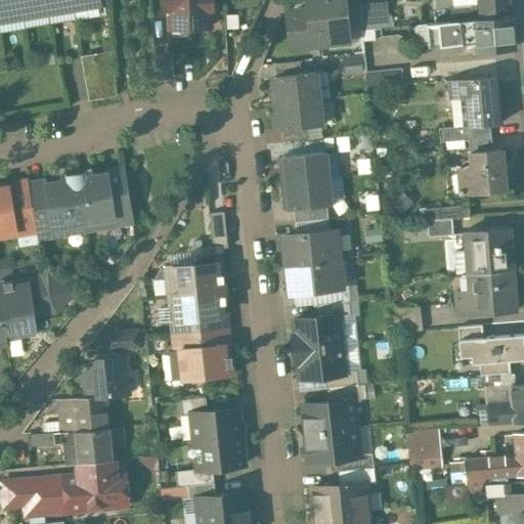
[(0,0),(0,17),(22,14),(19,0),(0,0)]
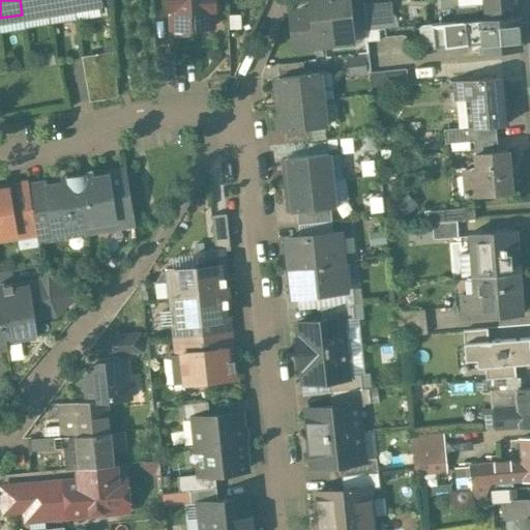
[(20,0),(22,15),(23,15),(48,10),(46,0),(20,0)]
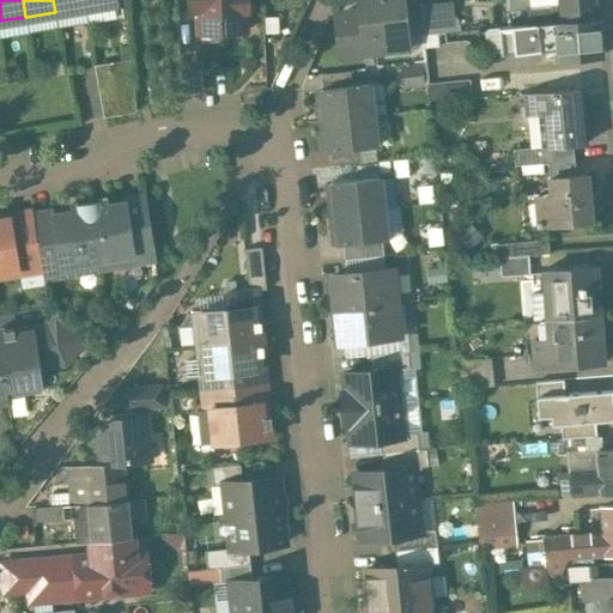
[(53,0),(55,12),(84,6),(83,0),(53,0)]
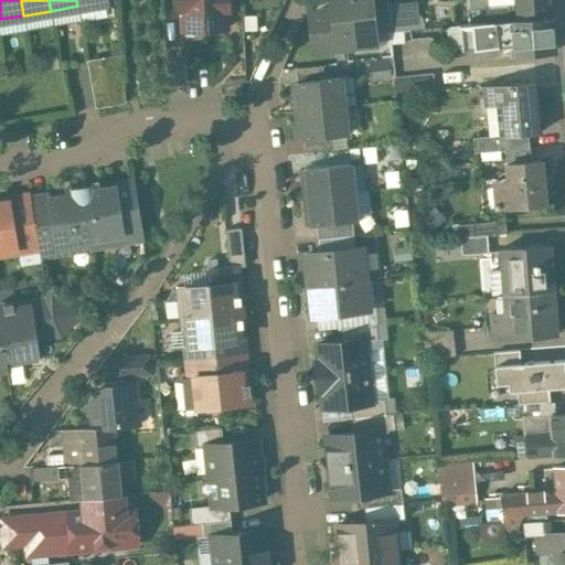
[(179,0),(180,10),(184,9),(184,25),(205,24),(205,29),(227,28),(226,10),(228,9),(227,0),(179,0)]
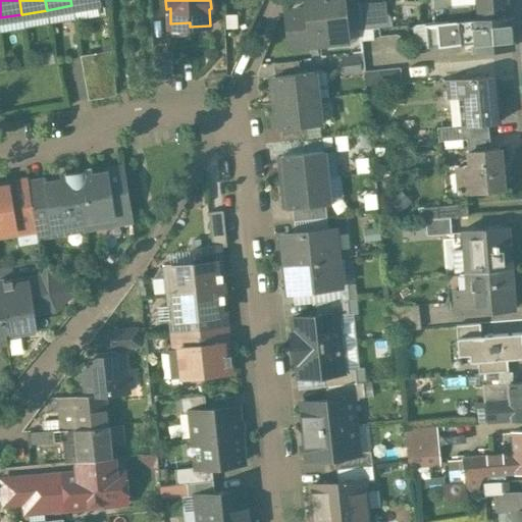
[(344,0),(304,0),(305,8),(293,10),(294,14),(284,14),(288,42),(301,41),(302,45),(331,42),(331,38),(348,36),(344,0)]
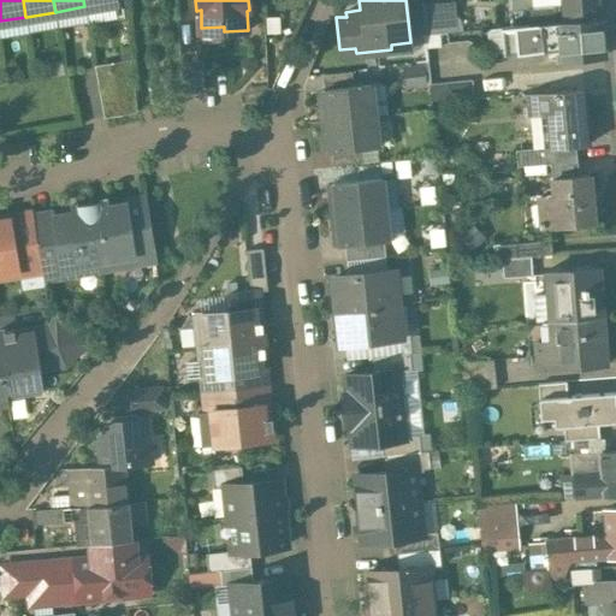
[(598,0),(562,0),(563,13),(564,22),(600,18),(598,0)]
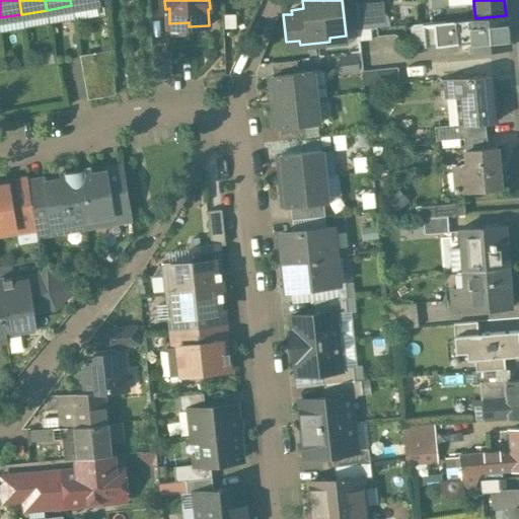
[(368,3),(356,4),(358,25),(370,24),(369,11),(368,3)]
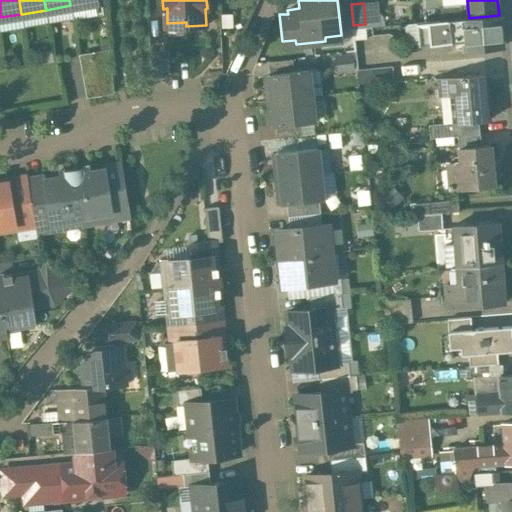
[(459,7),(440,9),(441,21),(463,19),(469,18),(468,11),(459,11),(459,7)]
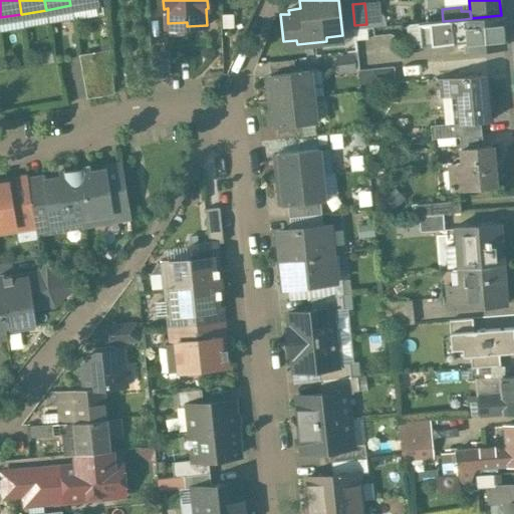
[(380,9),(365,11),(366,24),(354,25),(355,29),(382,26),(380,9)]
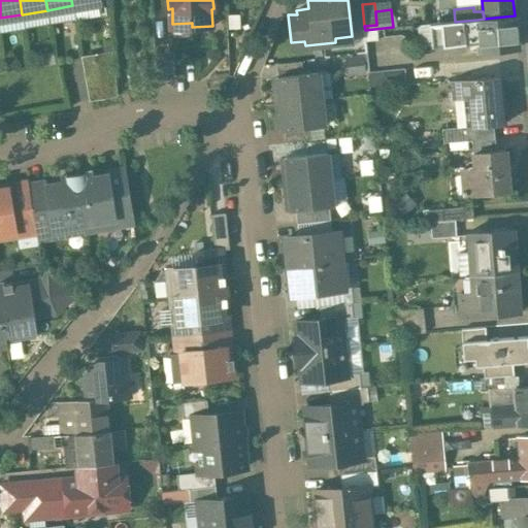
[(484,19),(477,20),(479,41),(480,53),(518,48),(515,15),(484,19)]
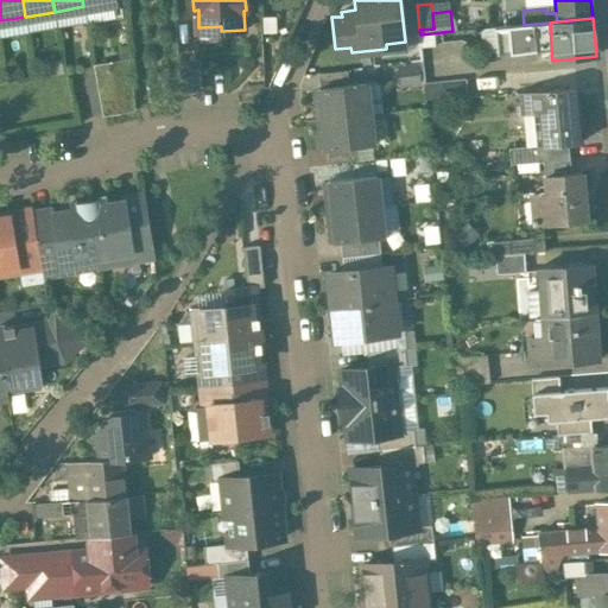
[(524,25),(496,27),(499,54),(527,51),(527,49),(551,48),(550,23),(524,25)]
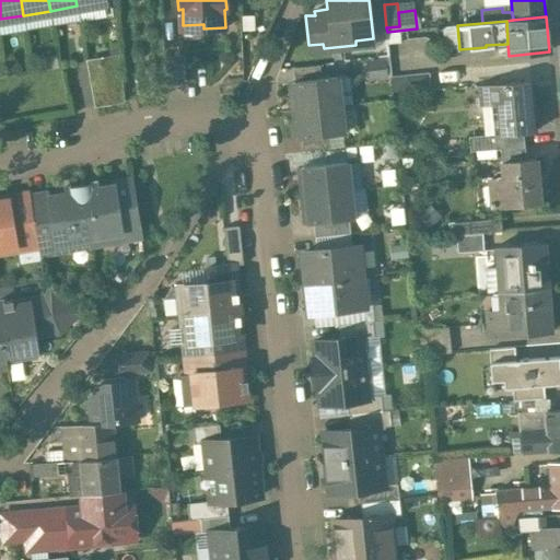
[(185,55),(165,57),(167,85),(187,83),(185,55)]
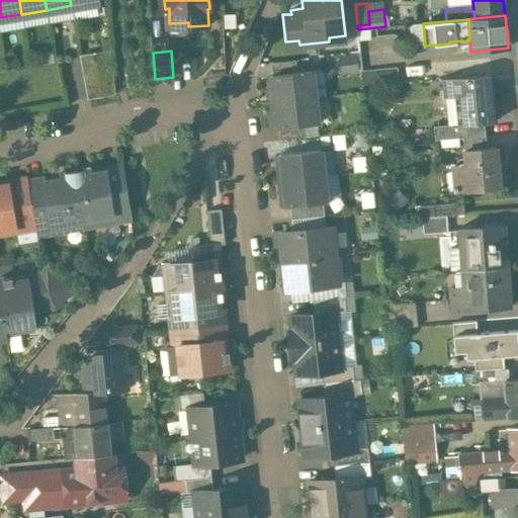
[(110,52),(83,57),(90,98),(114,94),(110,52)]
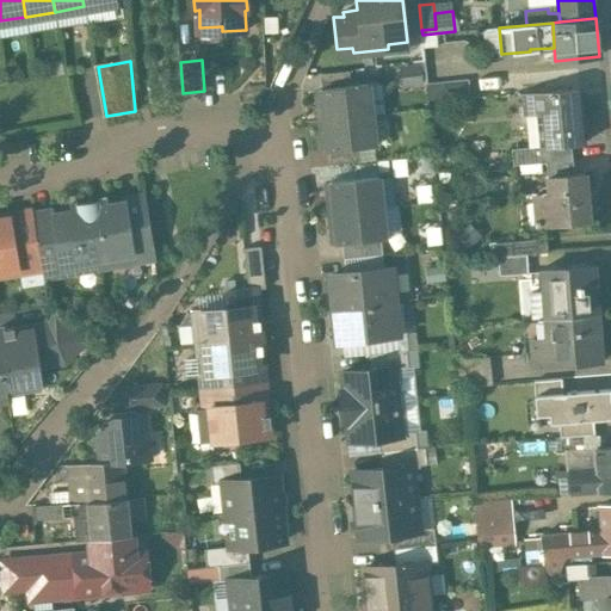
[(467,62),(425,66),(426,82),(468,79),(467,62)]
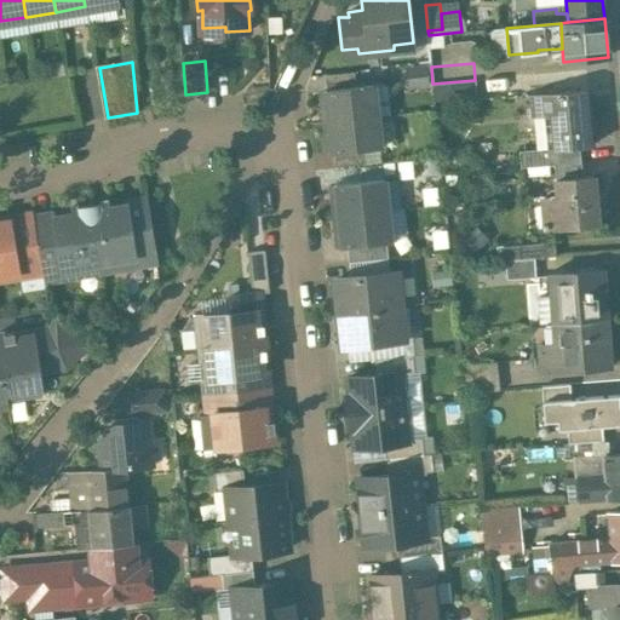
[(354,73),(325,75),(326,90),(355,87),(354,73)]
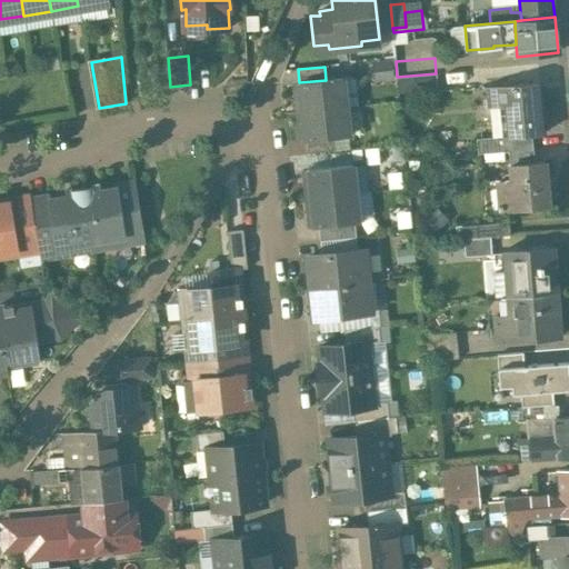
[(299,82),(298,82),(300,95),(296,96),(297,112),(346,107),(342,78),(326,80),(299,82)]
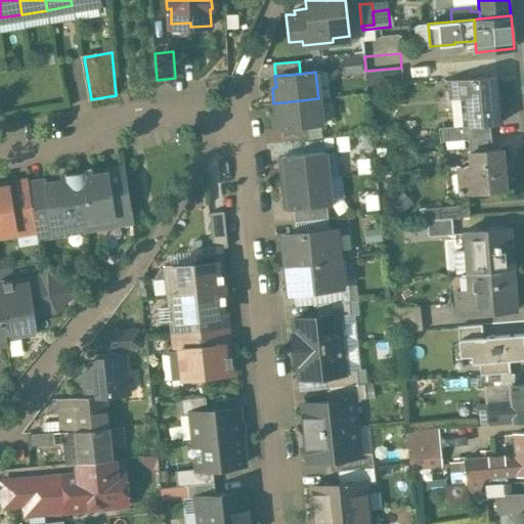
[(494,76),(448,80),(449,98),(451,98),(465,97),(467,125),(468,126),(489,124),(498,123),(494,76)]
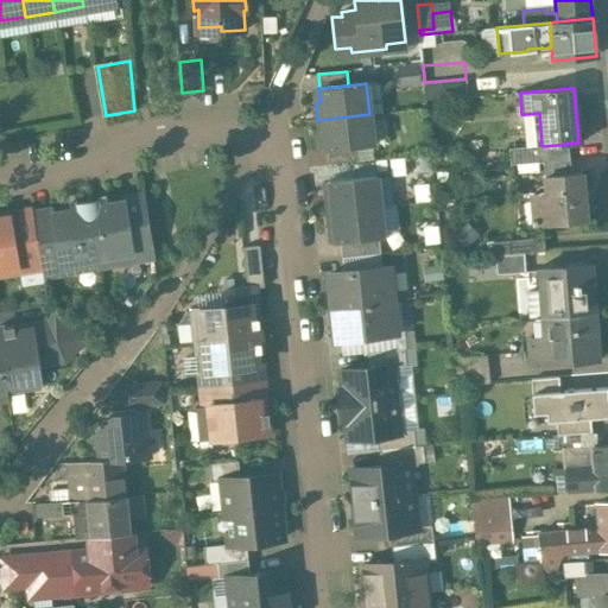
[(539,113),(524,114),(527,146),(536,146),(542,145),(539,113)]
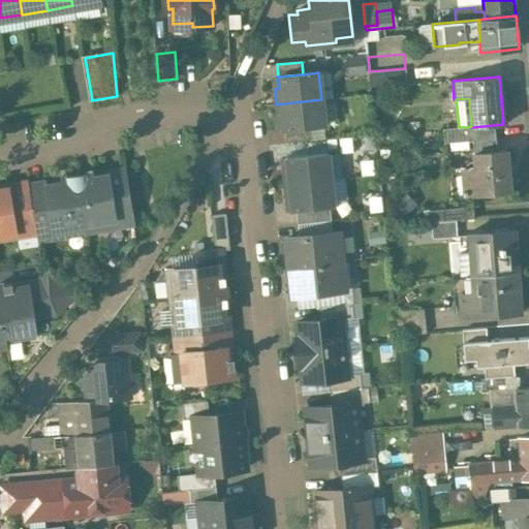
[(321,99),(276,104),(278,119),(282,119),(283,130),(309,127),(324,126),(321,99)]
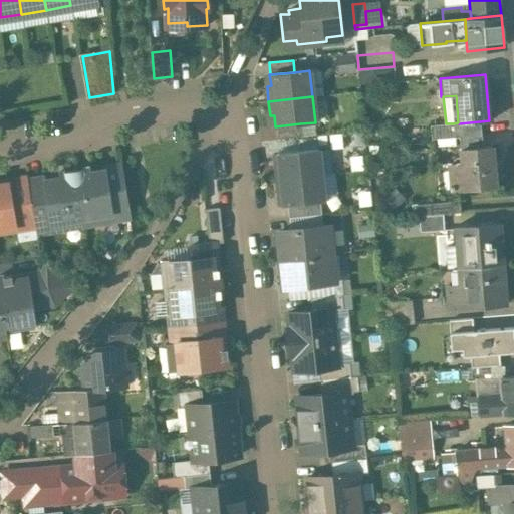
[(480,121),(459,123),(458,122),(453,123),(455,137),(455,138),(460,137),(482,135),(480,121)]
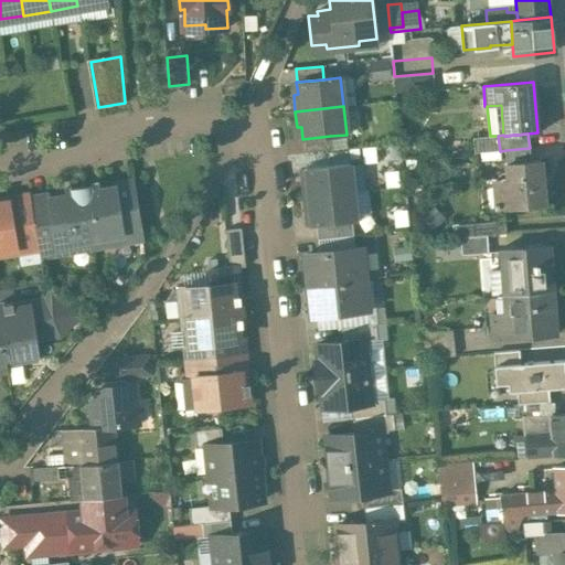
[(330,136),(304,139),(306,152),(332,149),(330,136)]
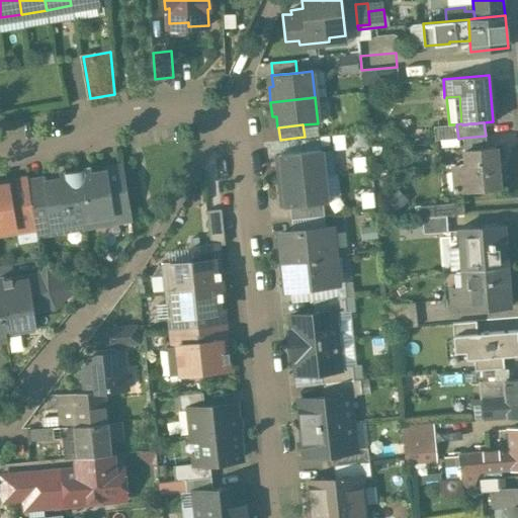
[(449,124),(433,126),(435,140),(458,138),(456,124),(449,124)]
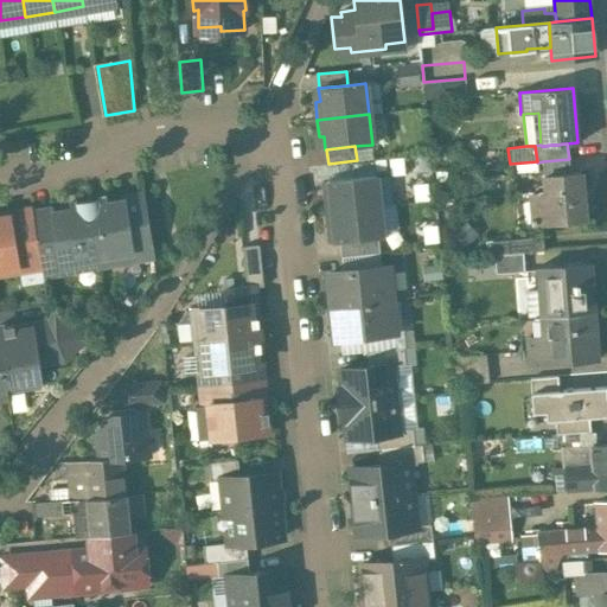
[(569,159),(543,161),(544,176),(570,173),(569,159)]
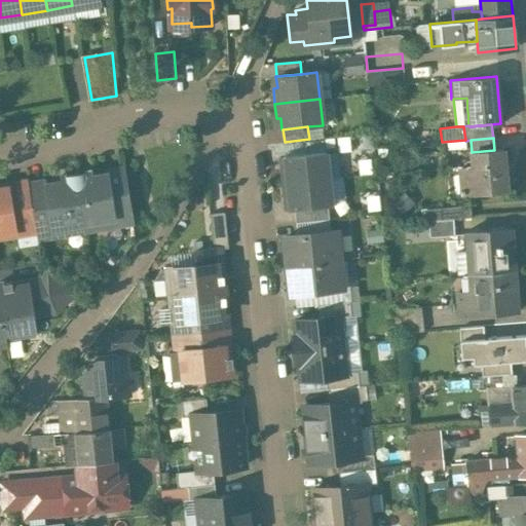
[(494,150),(472,152),(473,166),(461,167),(463,188),(460,189),(460,193),(463,193),(463,194),(508,190),(503,149),(494,150)]
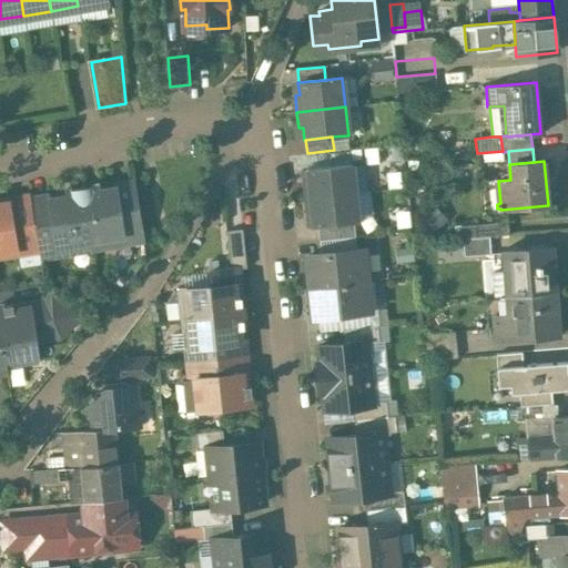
[(352,164),(307,169),(308,181),(304,182),(306,199),(355,193),(352,164)]
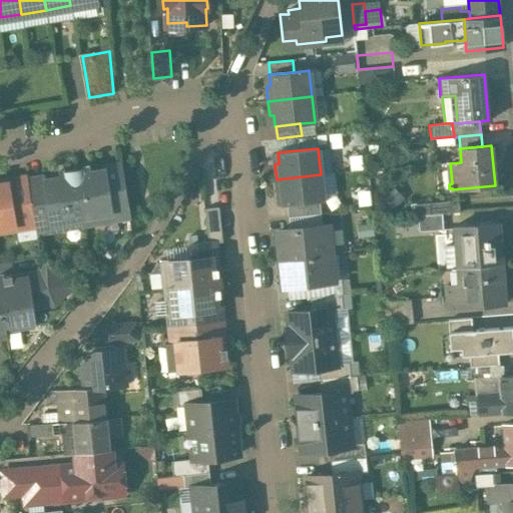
[(103,169),(89,171),(88,166),(74,168),(83,225),(97,222),(96,214),(110,212),(103,169)]
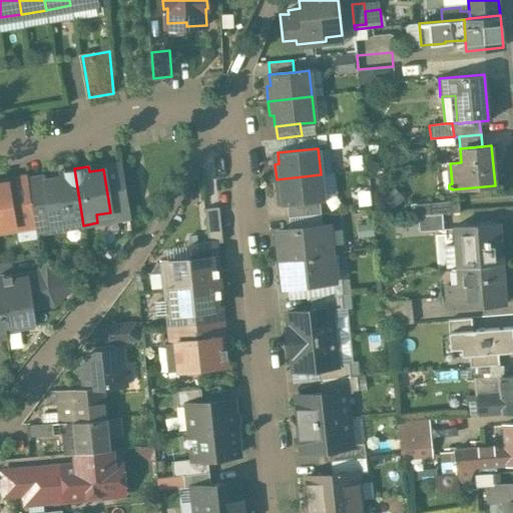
[(121,166),(103,169),(110,212),(127,209),(121,166)]
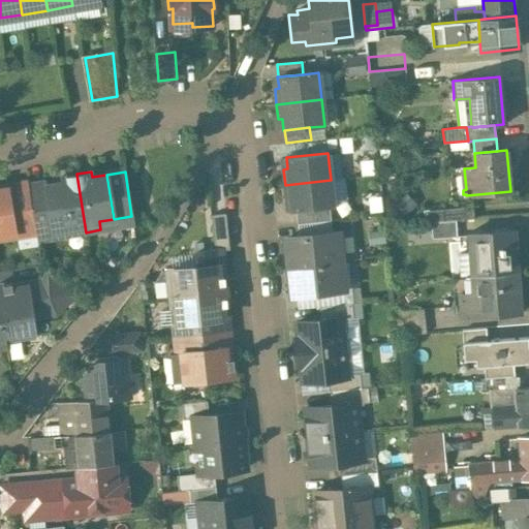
[(76,174),(61,177),(62,182),(47,185),(54,229),(69,226),(69,228),(70,228),(71,234),(83,231),(84,232),(86,232),(76,174)]
